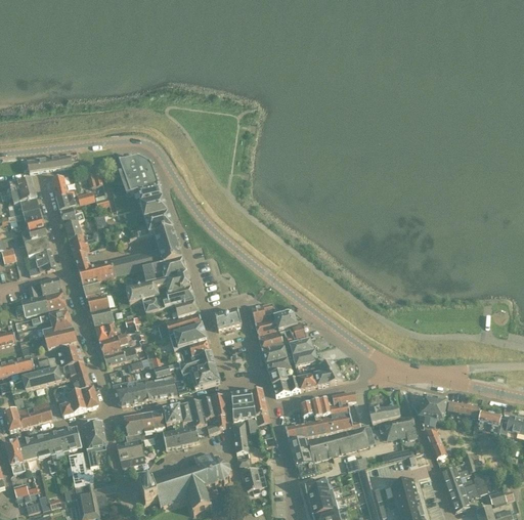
[(51,169),(73,165),(71,156),(49,159),(51,169)]
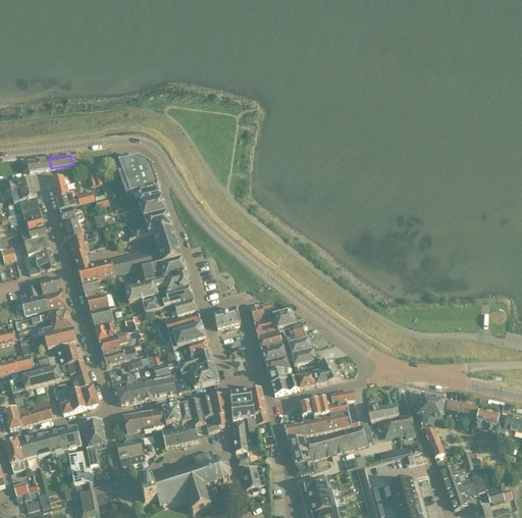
[(138,191),(159,185),(151,164),(137,157),(119,160),(122,171),(118,172),(125,194),(131,193),(138,191)]
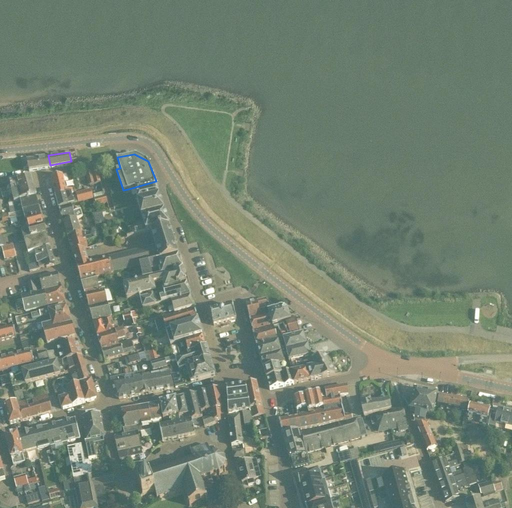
[(29,169),(50,165),(48,155),(27,157),(29,169)]
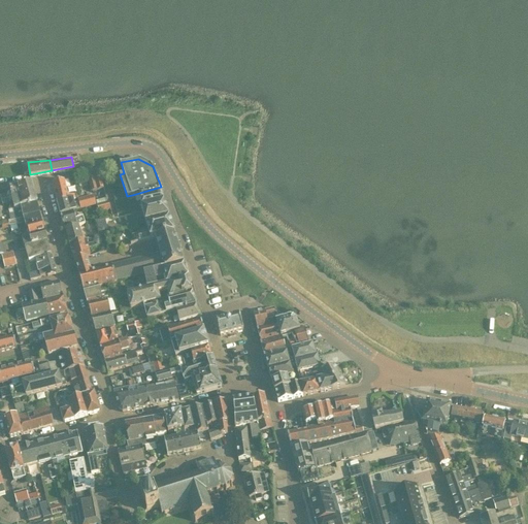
[(94,173),(98,187),(103,186),(100,172),(94,173)]
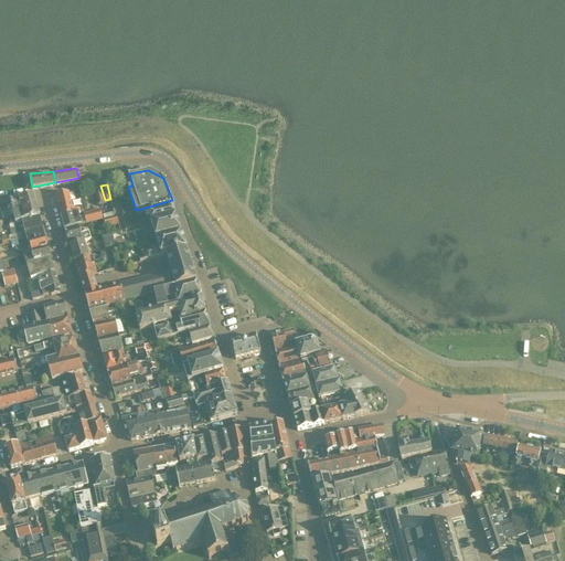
[(98,202),(105,200),(100,186),(94,188),(98,202)]
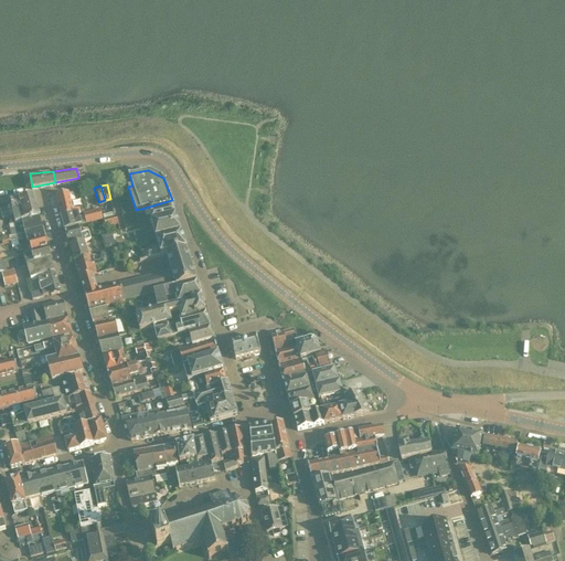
[(62,213),(78,210),(81,210),(80,204),(73,207),(68,190),(56,193),(62,213)]
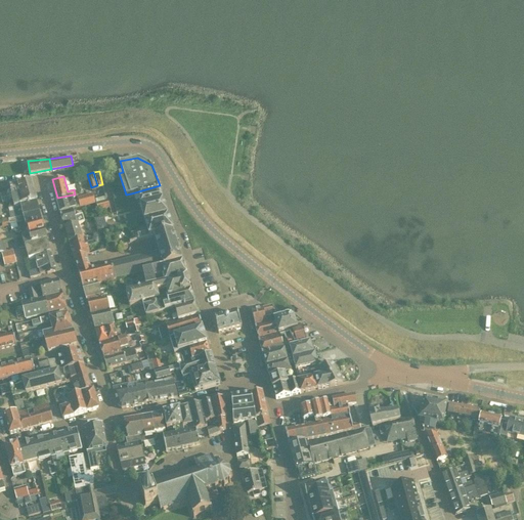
[(1,196),(34,188),(32,178),(9,183),(10,189),(0,191),(1,196)]
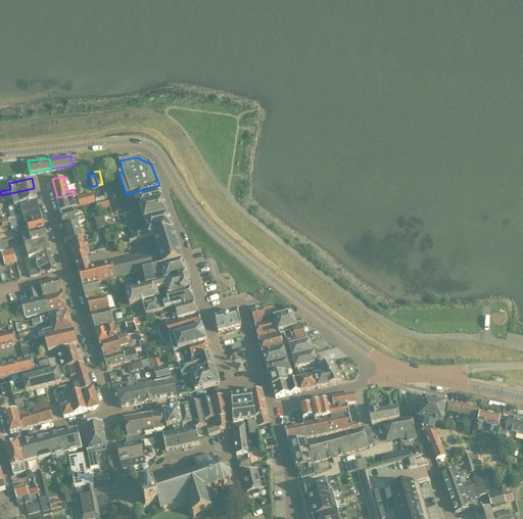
[(141,202),(162,196),(159,185),(138,191),(141,202)]
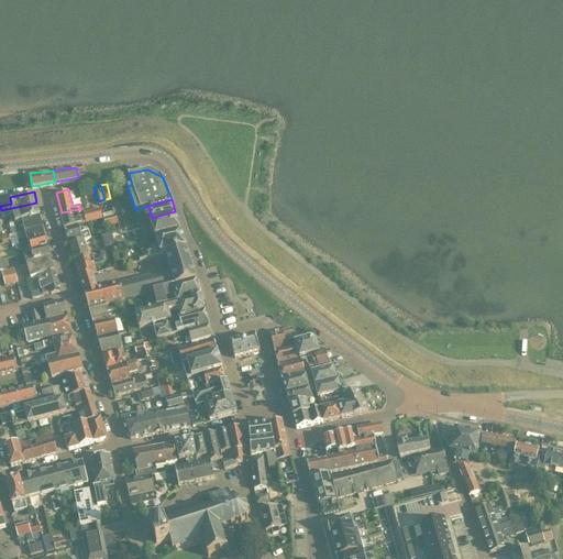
[(22,217),(40,214),(36,203),(1,210),(2,216),(13,214),(15,219),(22,218),(22,217)]
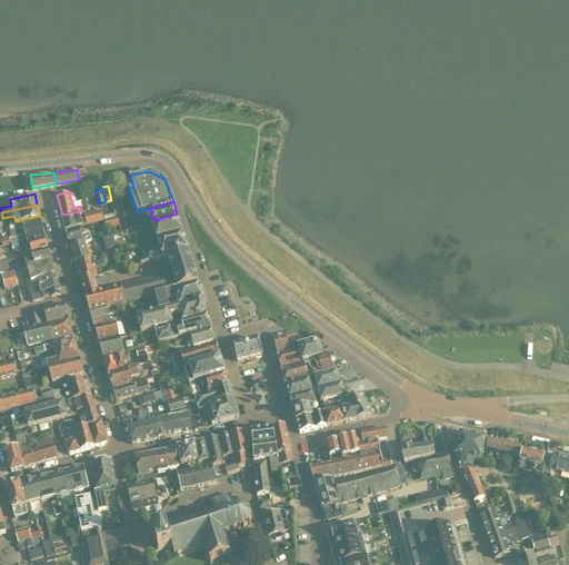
[(66,228),(79,225),(102,218),(100,209),(85,212),(85,215),(80,216),(79,211),(62,215),(66,228)]
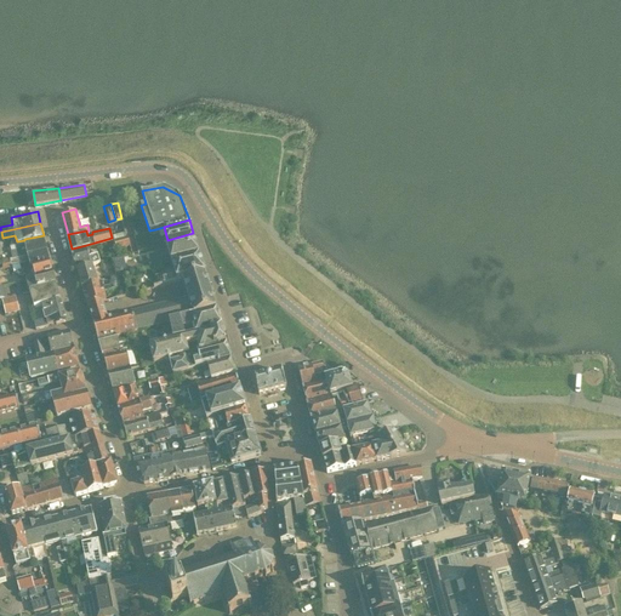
[(171,260),(199,252),(193,233),(167,240),(166,241),(171,260)]
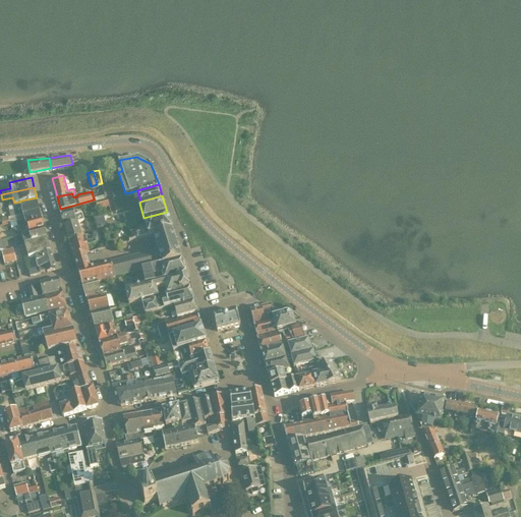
[(96,199),(98,207),(109,204),(107,196),(105,196),(96,199)]
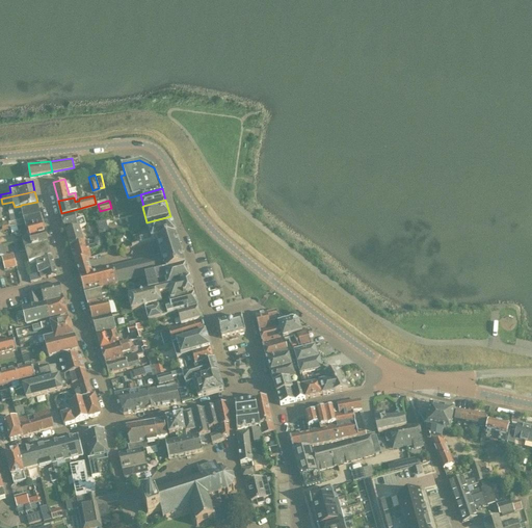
[(24,216),(41,212),(37,202),(21,205),(21,206),(24,216)]
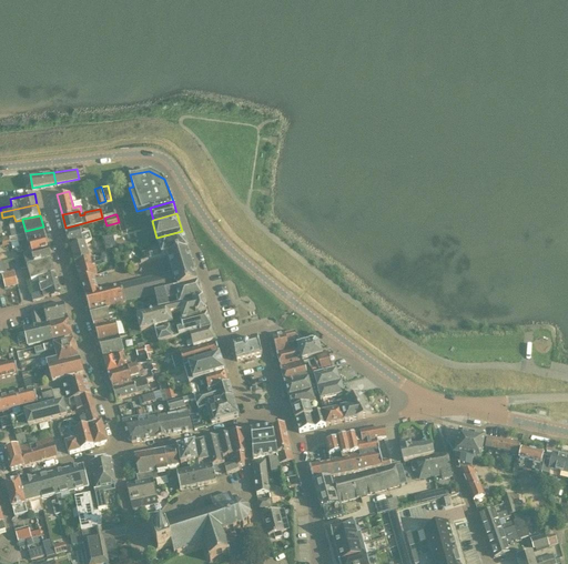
[(84,239),(84,240),(91,238),(90,230),(81,232),(79,224),(66,228),(70,243),(84,239)]
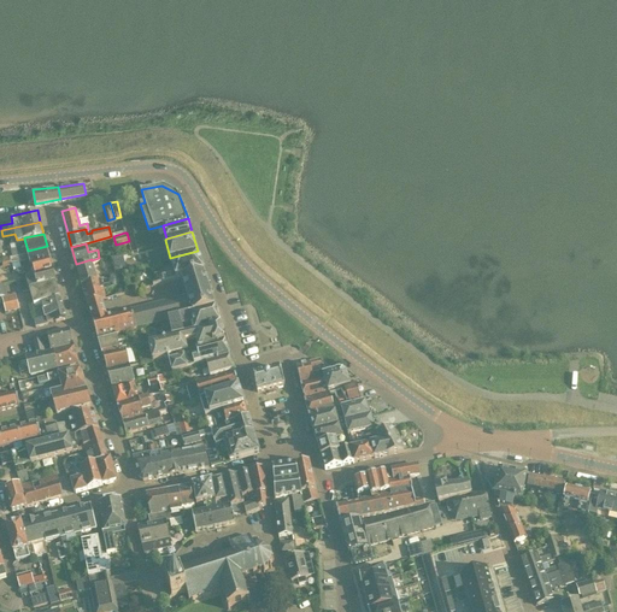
[(30,263),(50,258),(47,246),(28,251),(19,253),(13,254),(11,254),(12,260),(29,257),(30,263)]
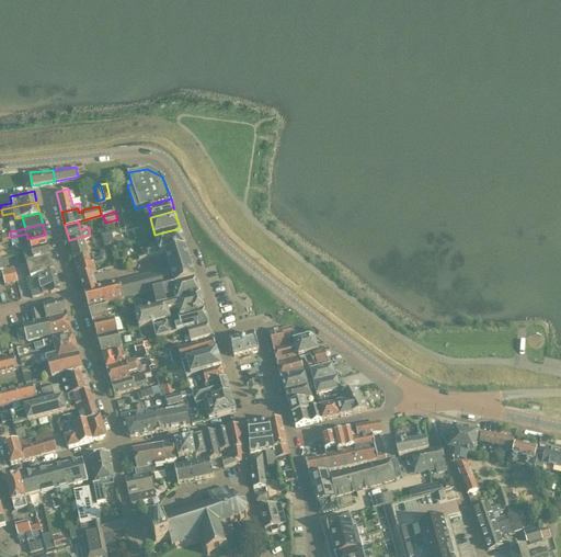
[(165,250),(185,246),(180,228),(155,235),(158,243),(146,247),(148,253),(165,250)]
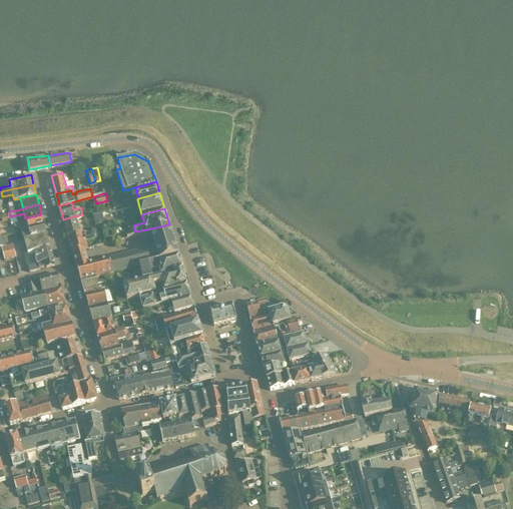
[(102,210),(94,212),(96,222),(105,221),(102,210)]
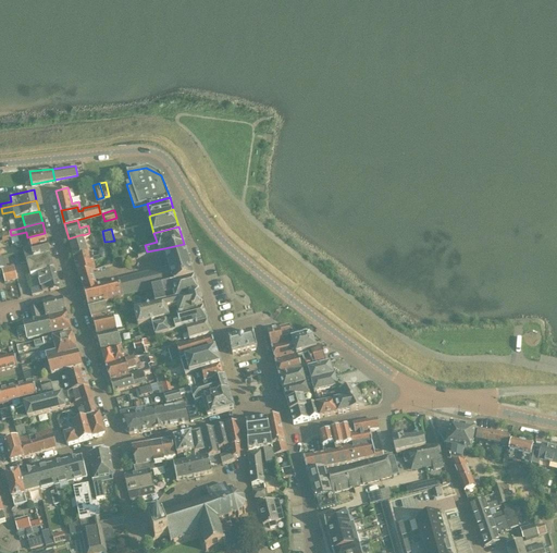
[(22,245),(23,249),(48,243),(45,233),(27,237),(21,240),(16,241),(17,246),(22,245)]
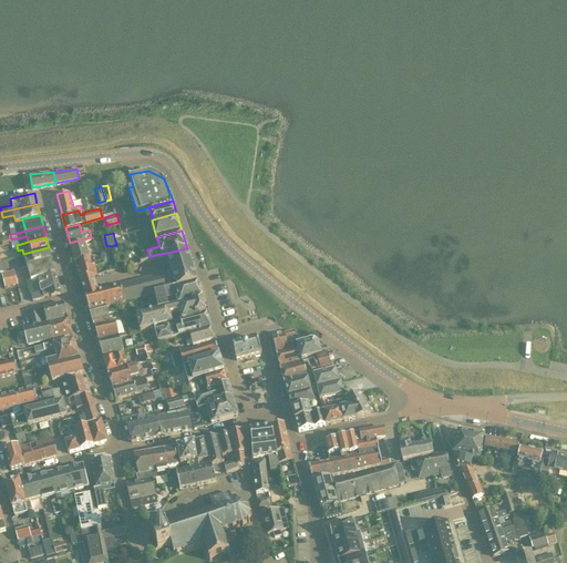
[(74,259),(89,256),(84,239),(70,244),(74,259)]
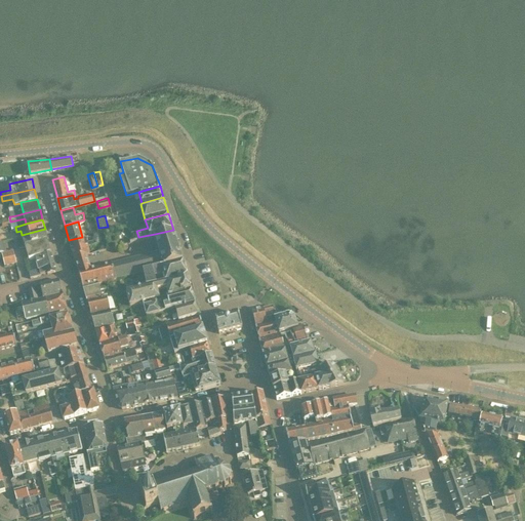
[(25,244),(47,238),(45,229),(22,235),(25,244)]
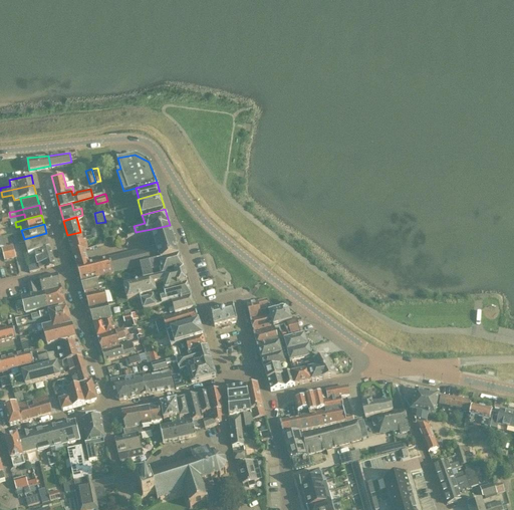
[(77,264),(76,264),(81,280),(96,275),(96,276),(113,271),(140,264),(140,263),(179,254),(170,225),(152,229),(156,244),(109,255),(89,260),(85,246),(72,249),(77,264)]
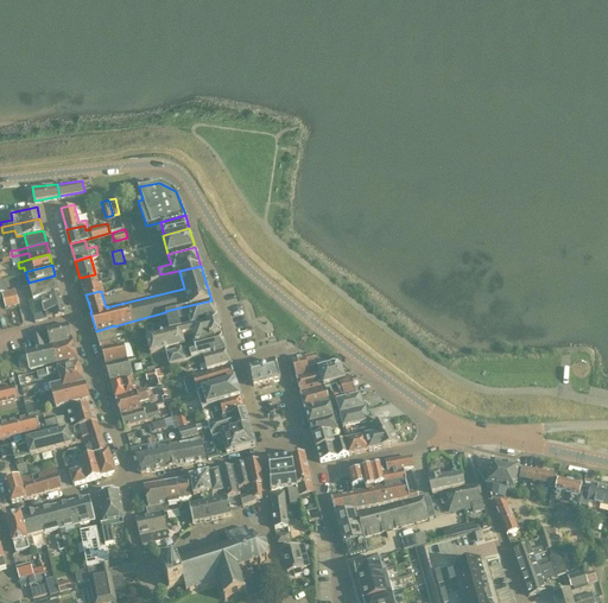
[(80,278),(82,286),(101,283),(109,280),(108,275),(101,278),(100,273),(95,274),(80,278)]
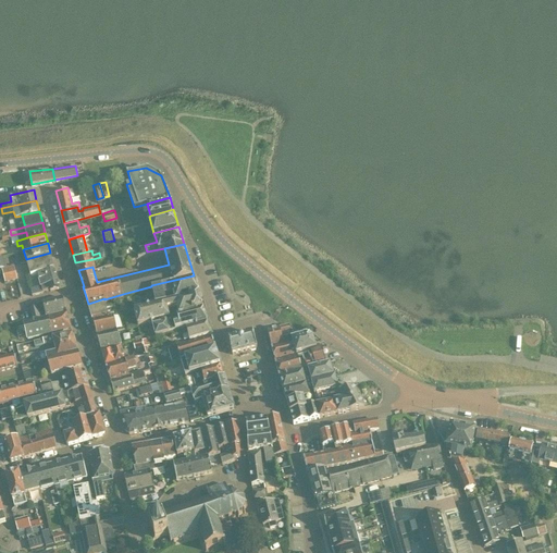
[(37,271),(54,266),(50,253),(26,259),(31,273),(37,271)]
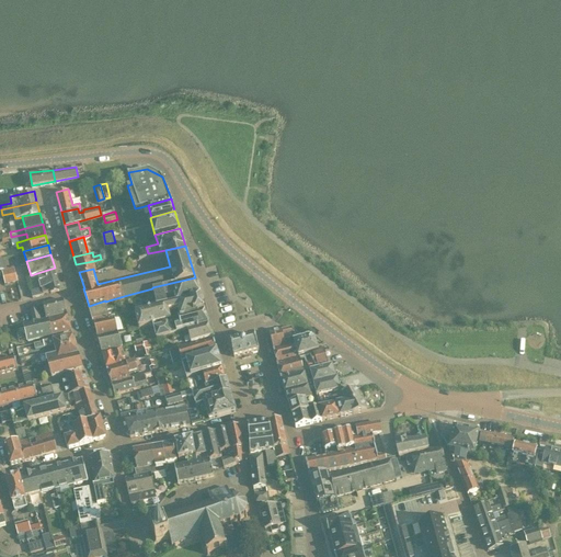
[(93,261),(76,264),(79,272),(93,269),(95,269),(93,261)]
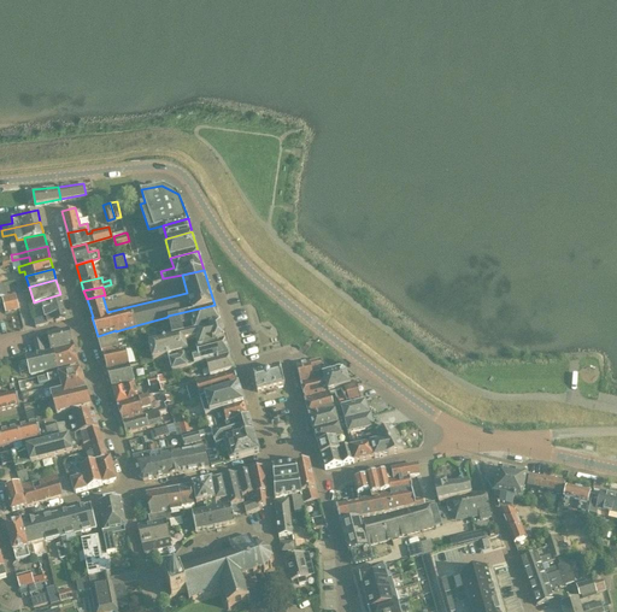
[(6,310),(19,306),(16,292),(3,295),(6,310)]
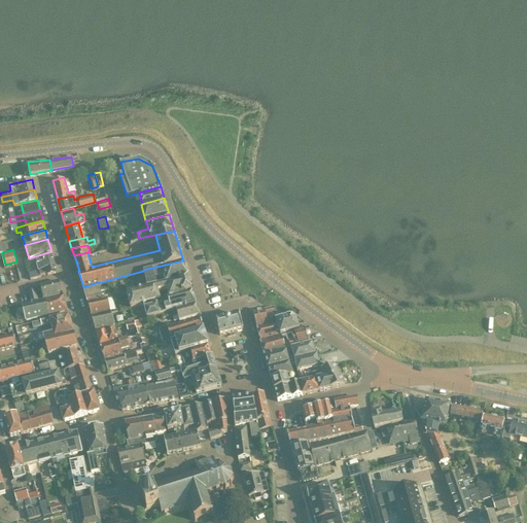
[(57,269),(51,251),(35,256),(39,269),(29,272),(31,277),(40,274),(40,273),(47,271),(47,272),(57,269)]
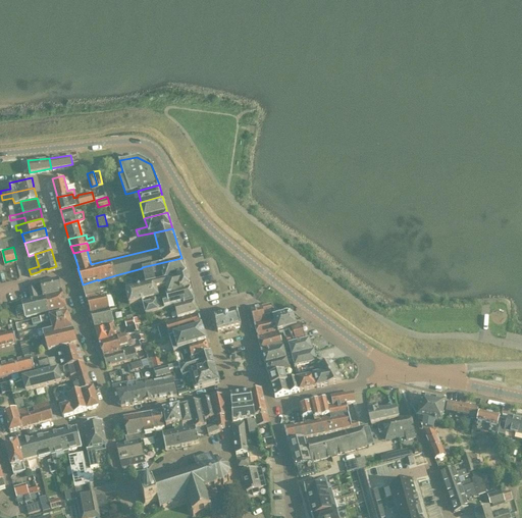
[(142,267),(142,268),(146,282),(155,280),(153,272),(162,270),(164,277),(186,272),(181,258),(142,267)]
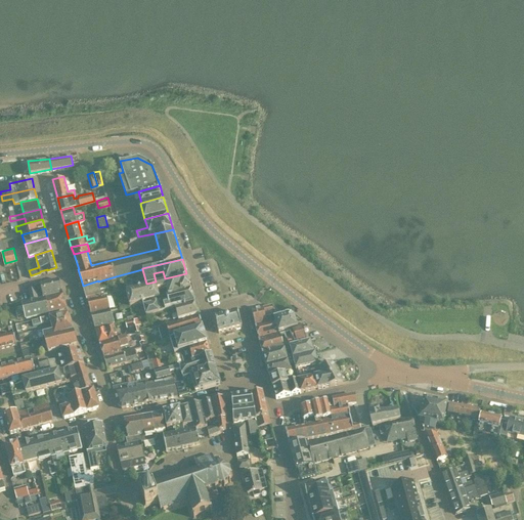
[(169,293),(190,288),(186,273),(165,278),(156,282),(146,284),(126,289),(130,304),(142,300),(160,296),(157,287),(166,285),(169,293)]
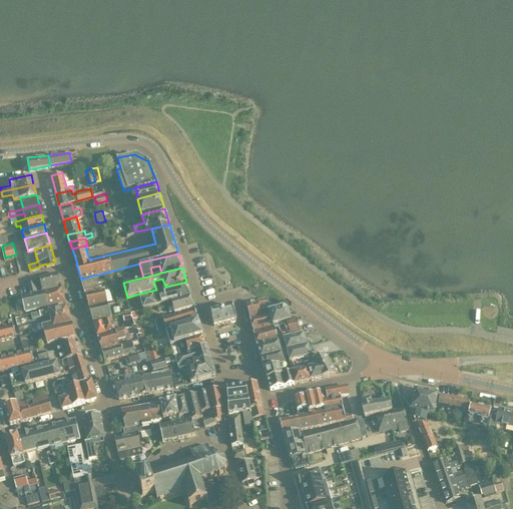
[(42,289),(60,284),(57,271),(39,276),(42,289)]
